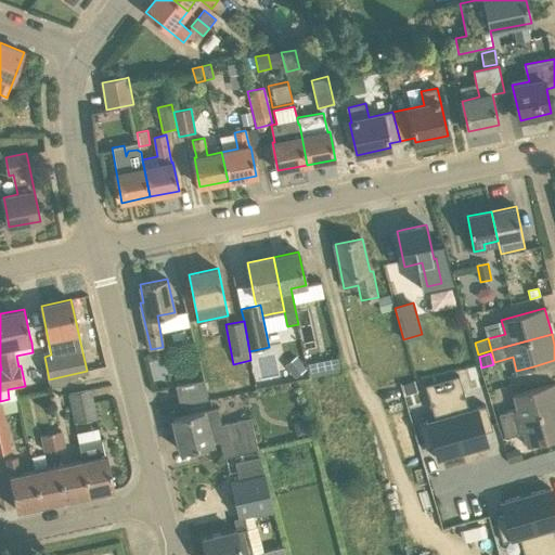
[(306,369),(297,357),(286,364),(295,377),(306,369)]
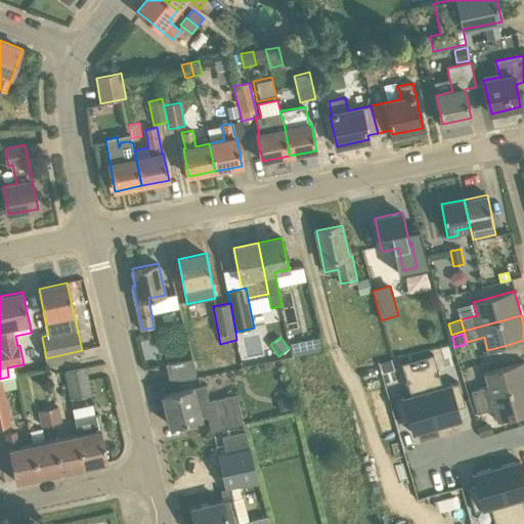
[(291,344),(294,356),(321,350),(318,338),(291,344)]
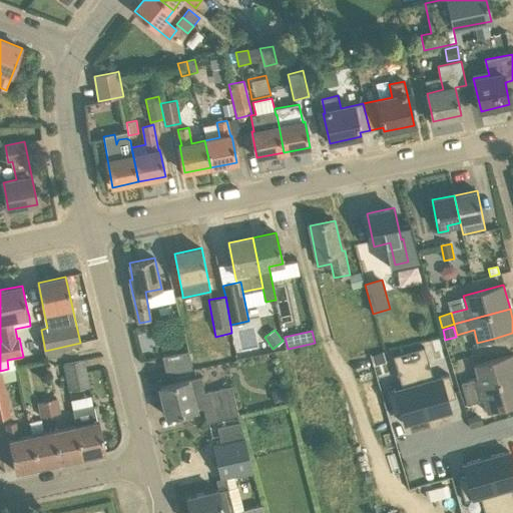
[(409,351),(428,418),(451,411),(448,399),(456,397),(449,374),(434,379),(425,347),(409,351)]
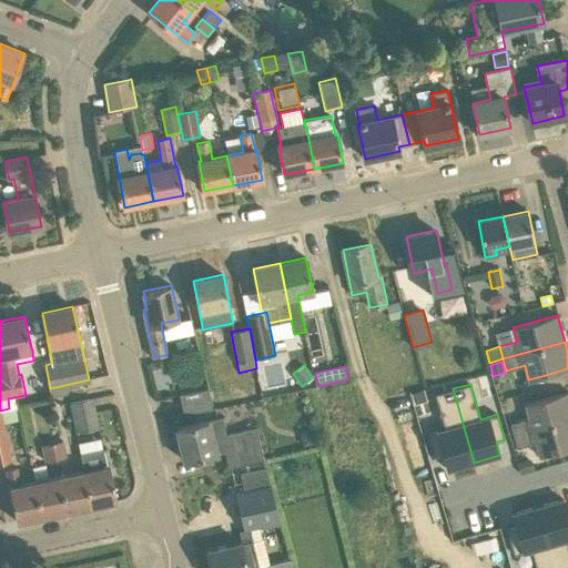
[(209,388),(180,394),(184,416),(213,409),(209,388)]
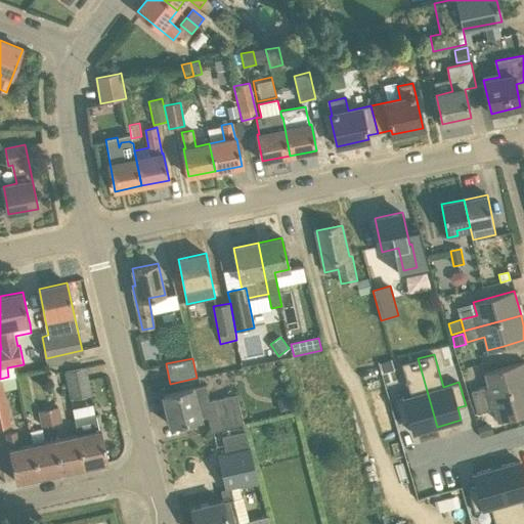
[(413,433),(437,427),(418,358),(402,363),(411,395),(395,400),(402,424),(409,421),(413,433)]
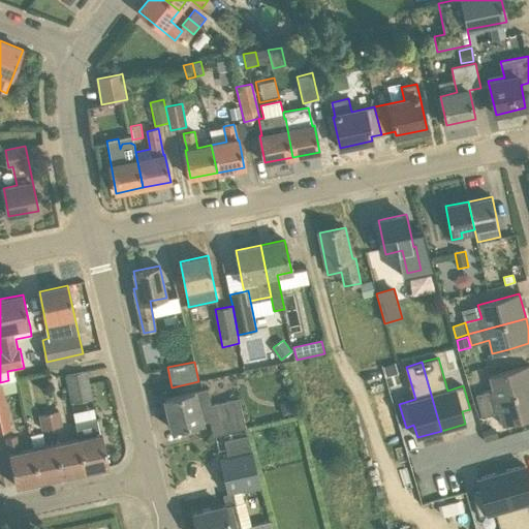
[(383,367),(385,377),(397,373),(395,364),(383,367)]
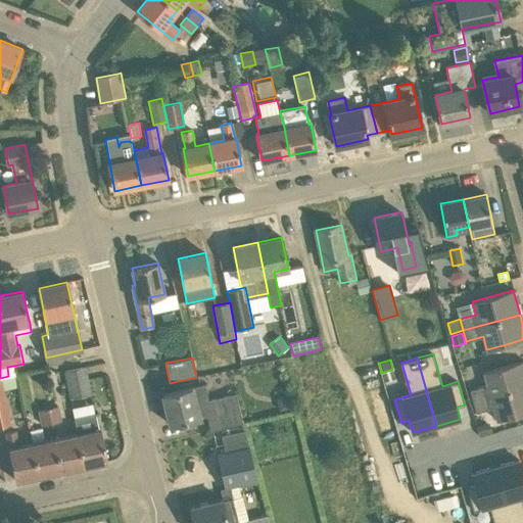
[(522,387),(522,361),(483,372),(487,386),(470,391),(473,402),(522,387)]
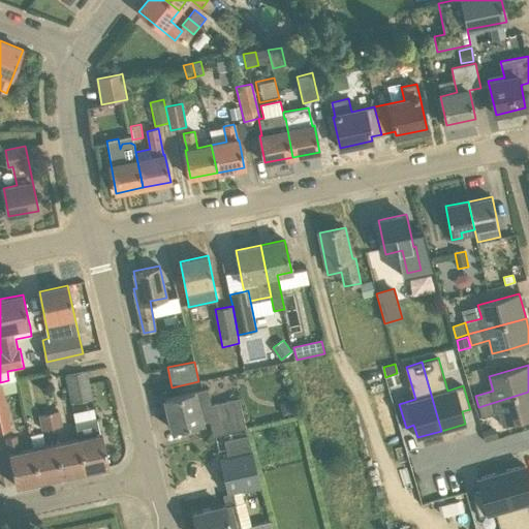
[(87,371),(65,375),(70,401),(92,397),(87,371)]
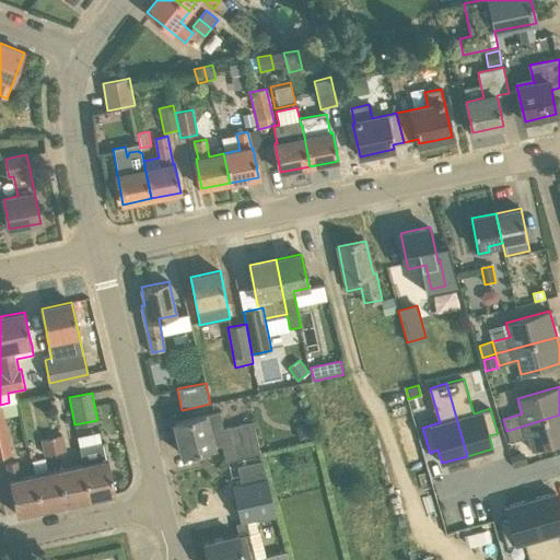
[(2,405),(0,405),(0,455),(12,454),(2,405)]
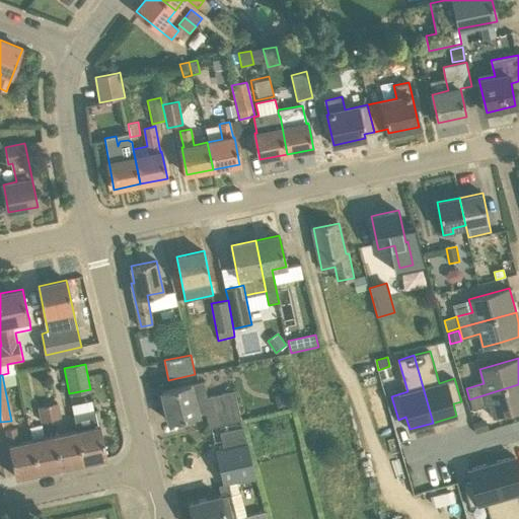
[(233,388),(207,395),(204,381),(161,391),(168,421),(206,413),(209,425),(240,418),(233,388)]
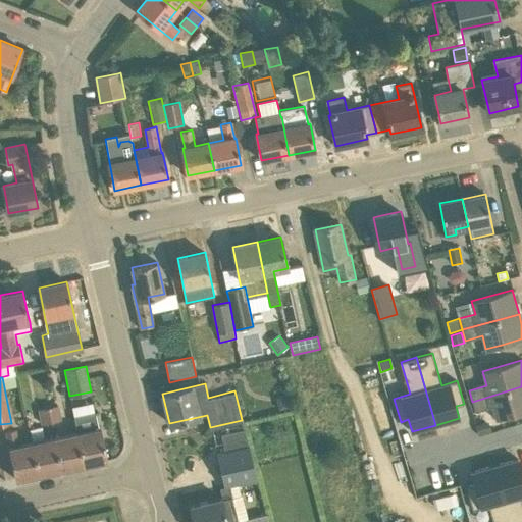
[(521,386),(472,402),(475,413),(493,408),(497,419),(521,412),(521,386)]
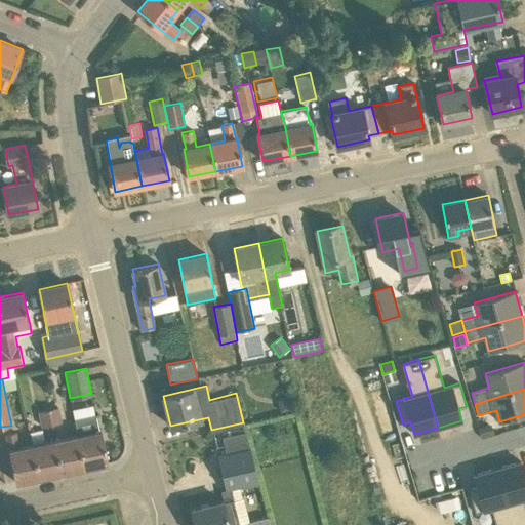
[(278,413),(291,410),(288,398),(275,401),(278,413)]
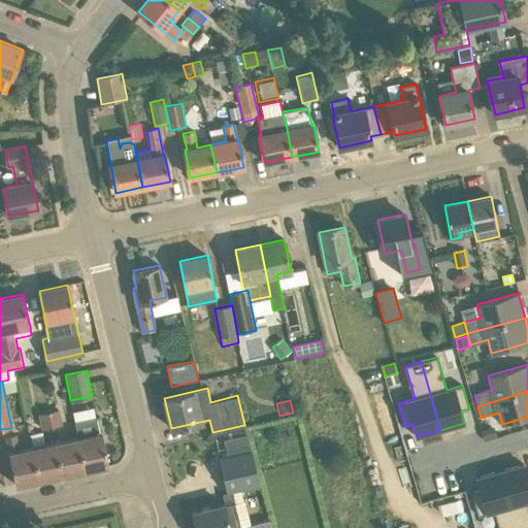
[(50,411),(53,427),(63,425),(60,409),(50,411)]
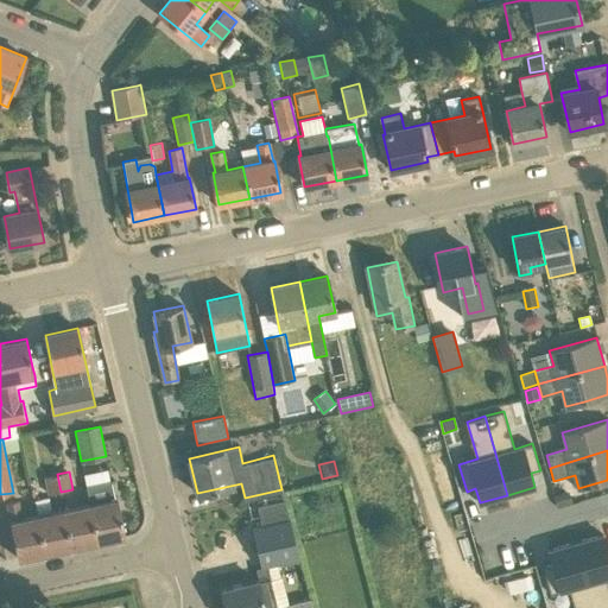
[(57,474),(44,476),(48,495),(61,492),(57,474)]
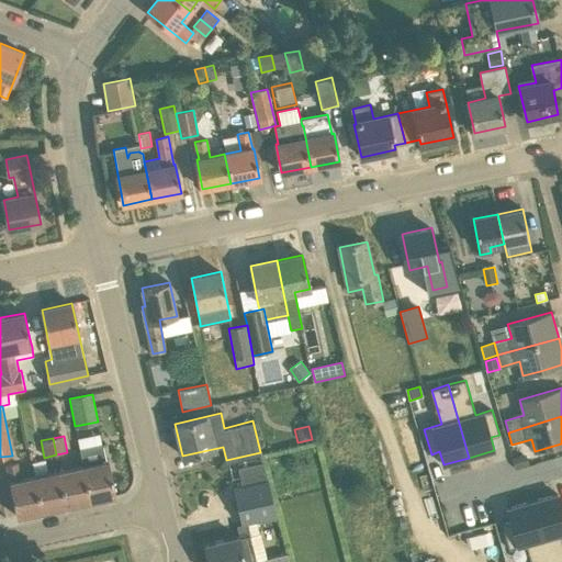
[(116,495),(104,442),(80,448),(83,467),(91,501),(116,495)]
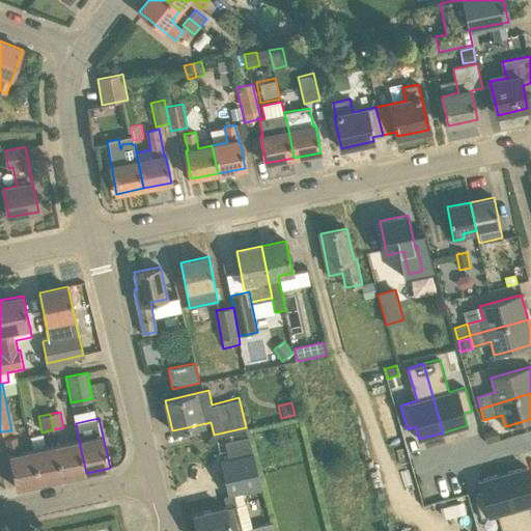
[(56,445),(62,478),(86,473),(79,441),(76,423),(75,424),(78,441),(56,445)]
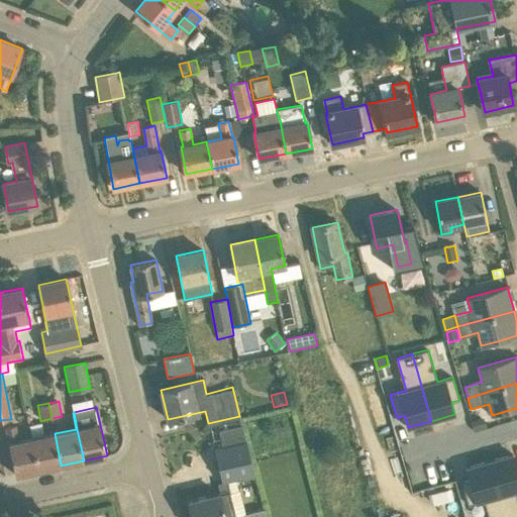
[(474,431),(487,427),(484,417),(471,421),(474,431)]
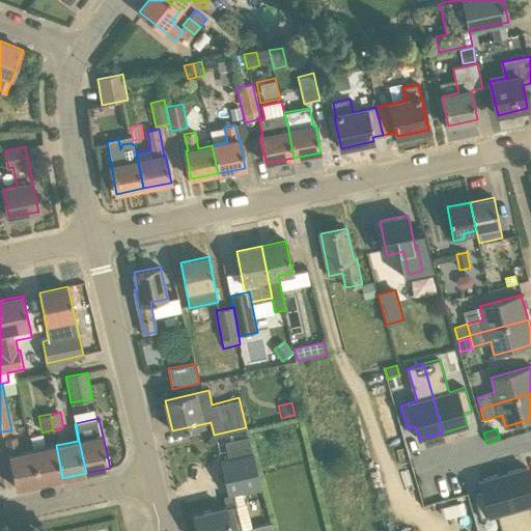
[(248,437),(225,443),(228,459),(220,462),(228,495),(260,487),(248,437)]
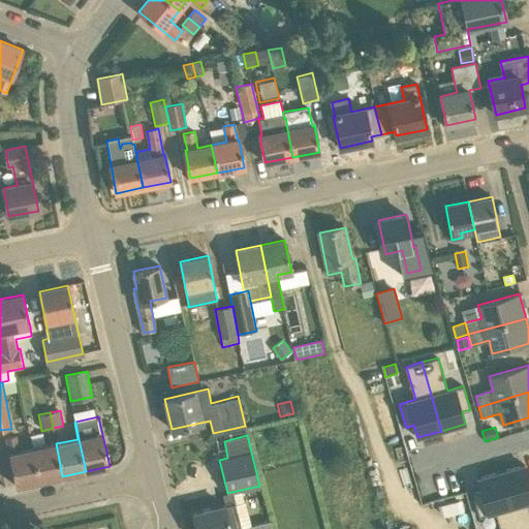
[(32,448),(21,452),(17,436),(5,438),(10,462),(16,486),(39,480),(32,448)]
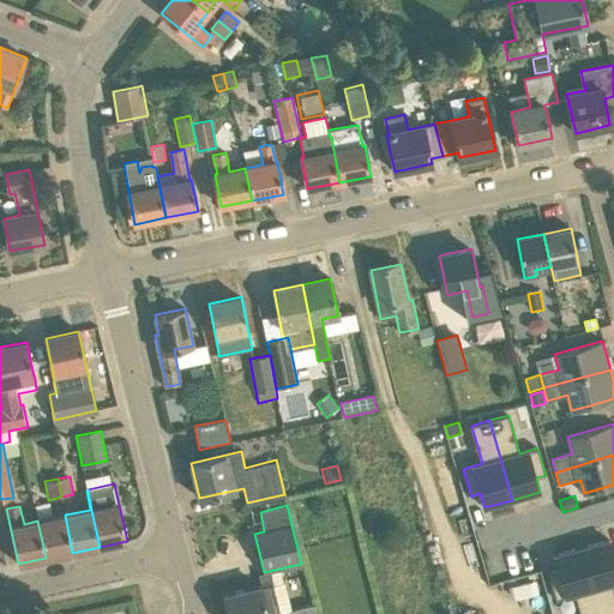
[(37,521),(46,558),(72,553),(65,515),(37,521)]
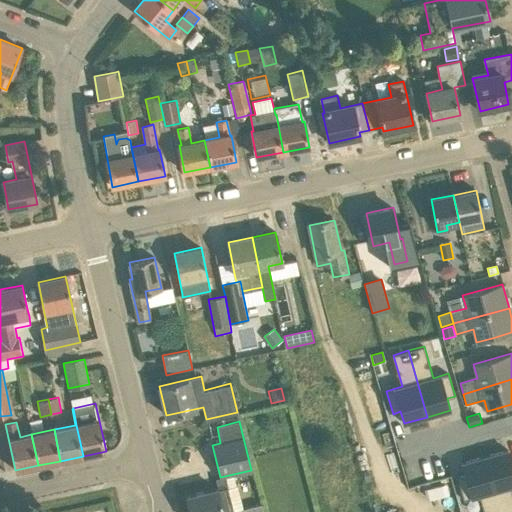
[(485,456),(500,511),(511,511),(511,492),(510,487),(511,486),(511,461),(511,462),(508,450),(485,456)]
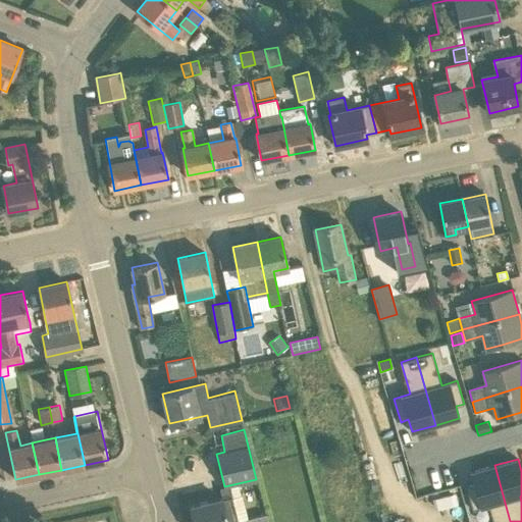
[(492,521),(510,521),(494,465),(470,472),(474,484),(466,486),(473,510),(488,505),(492,521)]
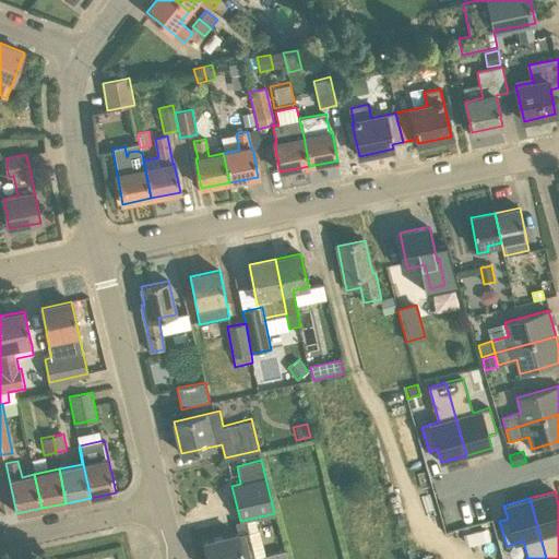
[(250,558),(256,558),(249,532),(229,536),(204,543),(207,558),(250,558)]
